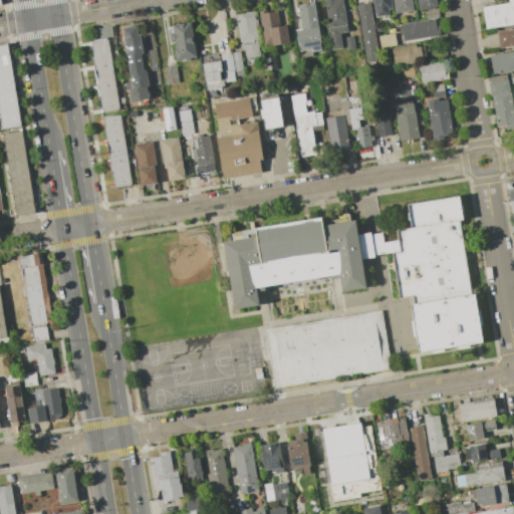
[(341,0),(346,31),(338,32),(341,47),(330,49),(324,10),(322,0),(341,0)]
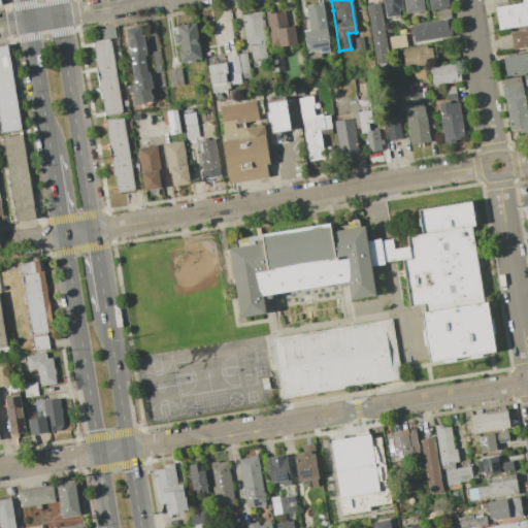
[(399,0),(401,8),(397,9),(398,14),(385,17),(382,0),(399,0)]
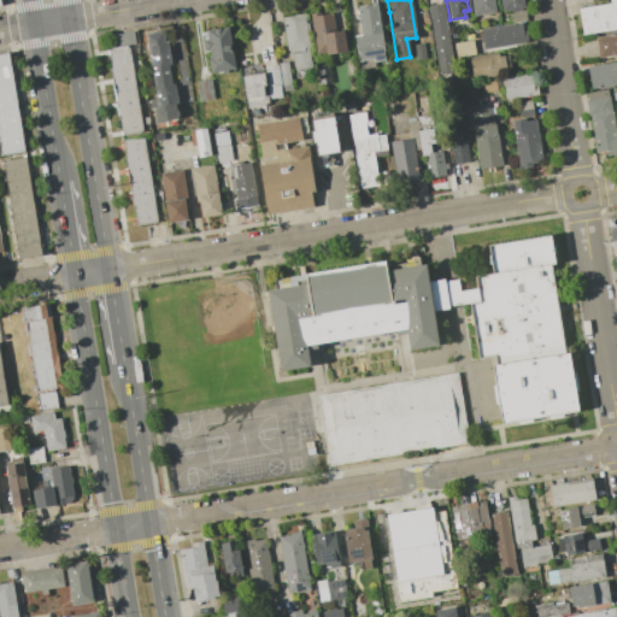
[(492,0),(494,12),(472,16),(469,0),(492,0)]
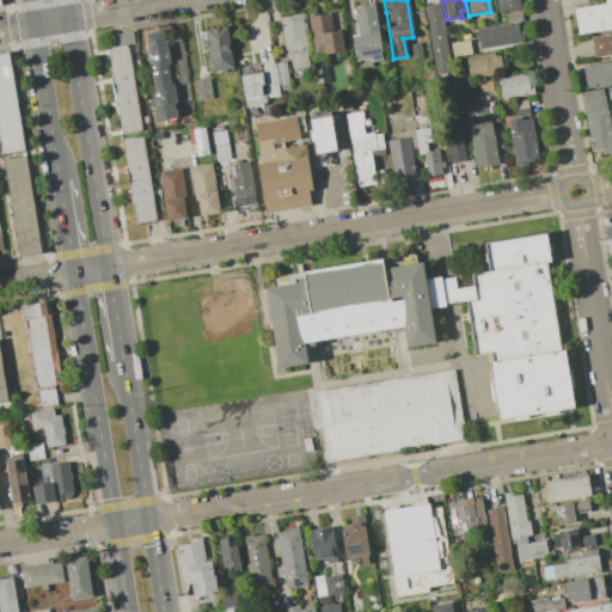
[(495,0),(516,0),(519,7),(515,7),(516,11),(508,13),(507,8),(497,11),(495,0)]
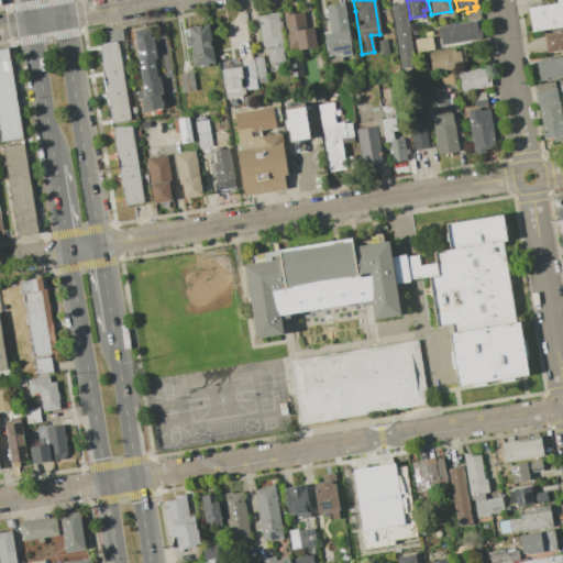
[(562,0),(562,24),(531,31),(527,8),(556,2),(555,0),(562,0)]
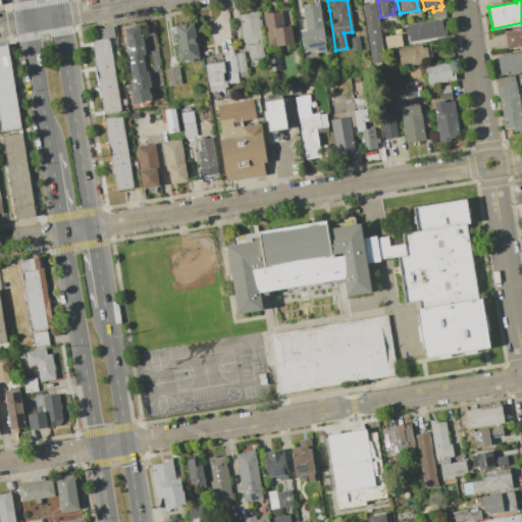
[(305,29),(301,5),(318,2),(326,51),(316,52),(315,49),(302,51),(299,30),(305,29)]
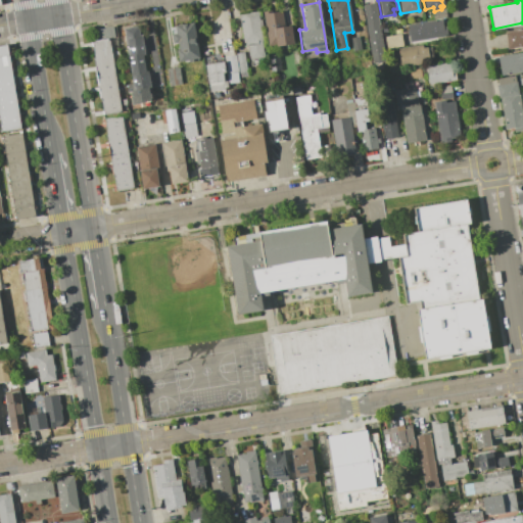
[(375,3),(384,60),(371,62),(362,5),(375,3)]
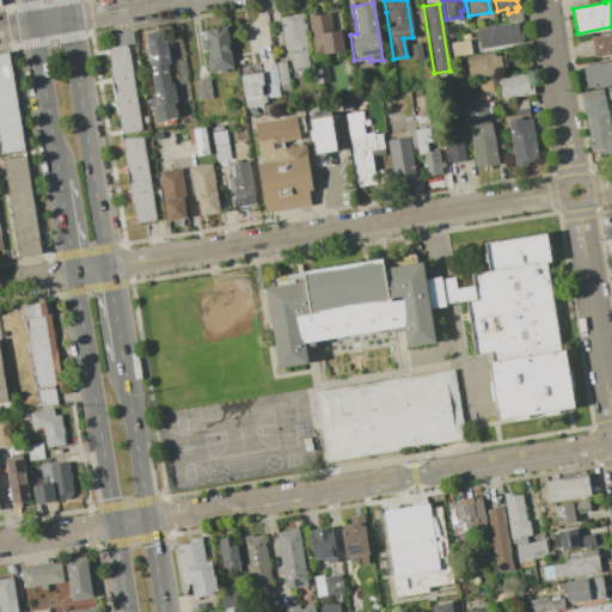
[(317,11),(317,14),(329,12),(332,31),(340,29),(343,49),(323,54),(322,51),(313,53),(306,13),(317,11)]
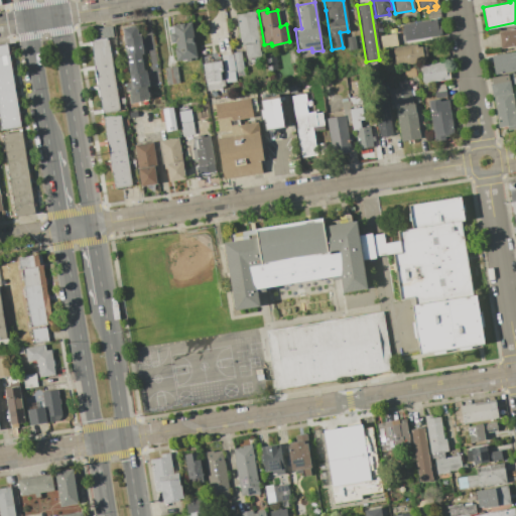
[(438,9),(439,17),(427,19),(426,11),(428,11),(435,9),(438,9)]
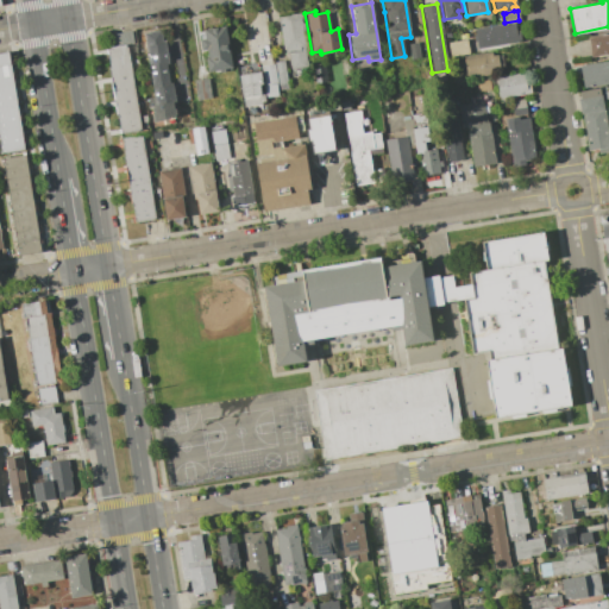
[(277,17),(300,13),(301,23),(303,23),(305,31),(302,31),(305,45),(303,45),(306,66),(289,69),(287,55),(286,55),(284,49),(282,49),(277,17)]
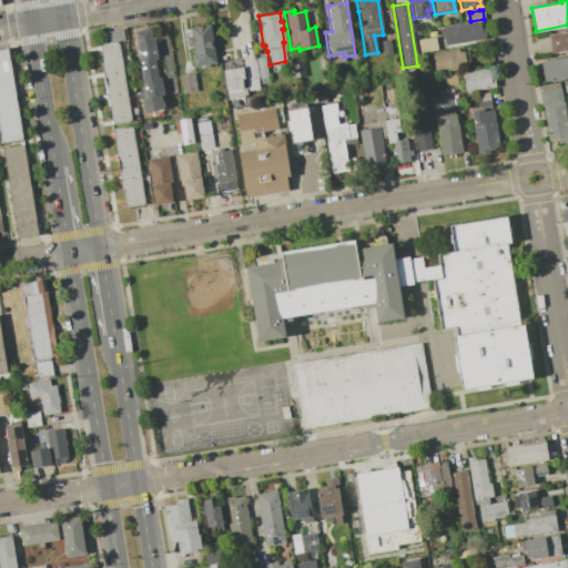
[(479,20),(480,29),(483,28),(485,38),(445,46),(442,27),(479,20)]
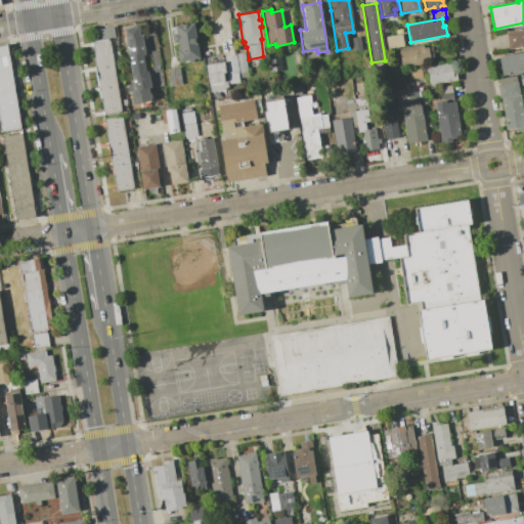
[(175,33),(174,26),(192,22),(199,57),(178,61),(176,51),(178,50),(176,42),(172,43),(171,34),(175,33)]
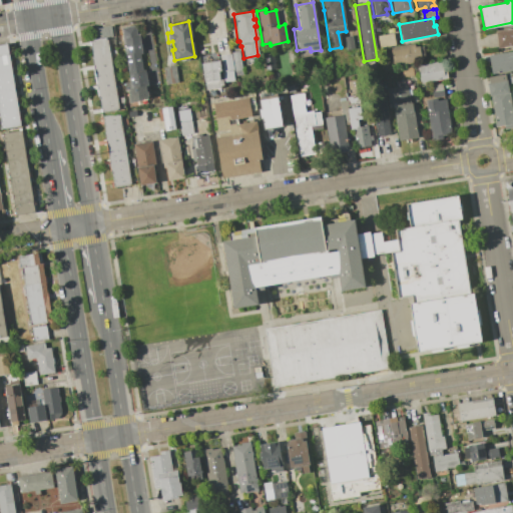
[(134,25),(136,36),(139,35),(142,53),(139,53),(141,69),(144,69),(147,84),(144,84),(147,98),(127,102),(126,91),(124,91),(123,82),(128,81),(123,52),(124,52),(119,27),(134,25)]
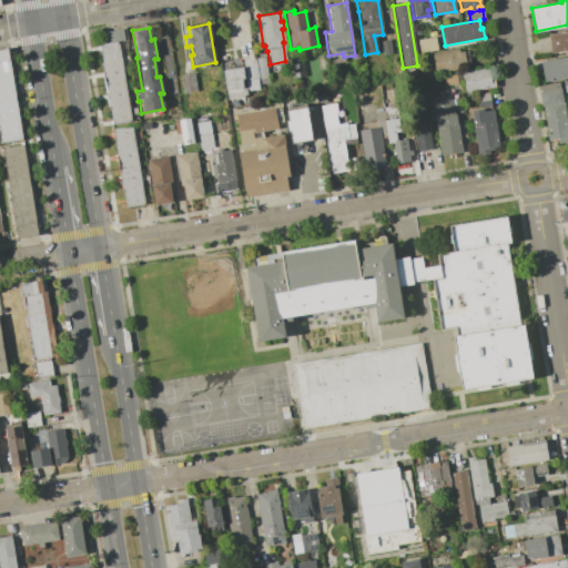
[(98,46),(102,44),(102,43),(105,42),(103,32),(121,29),(123,40),(118,41),(131,121),(111,124),(98,46)]
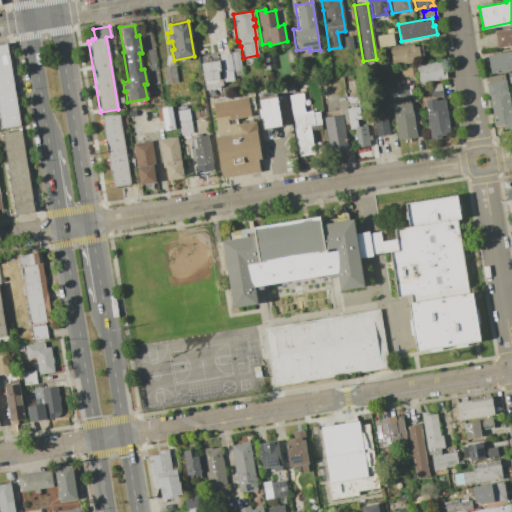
[(511,27),(511,44),(496,47),(493,31),(511,27)]
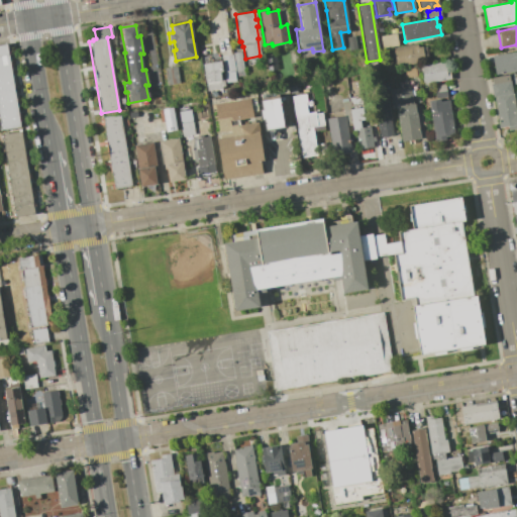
[(395,33),(397,45),(382,47),(380,35),(395,33)]
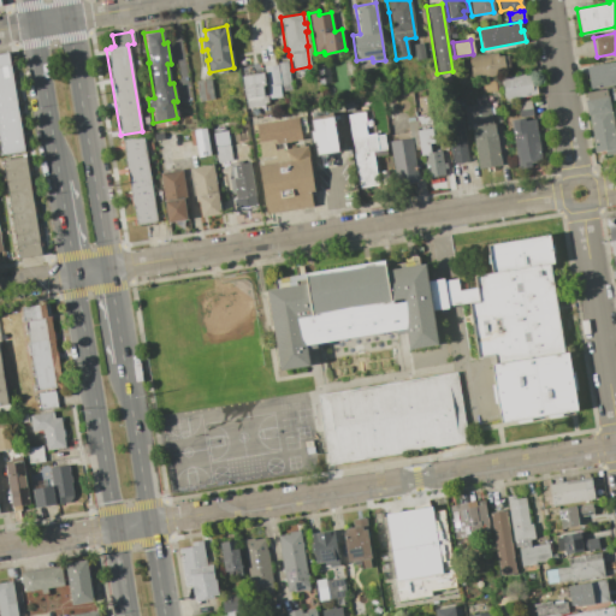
[(421,43),(424,57),(415,59),(413,45),(421,43)]
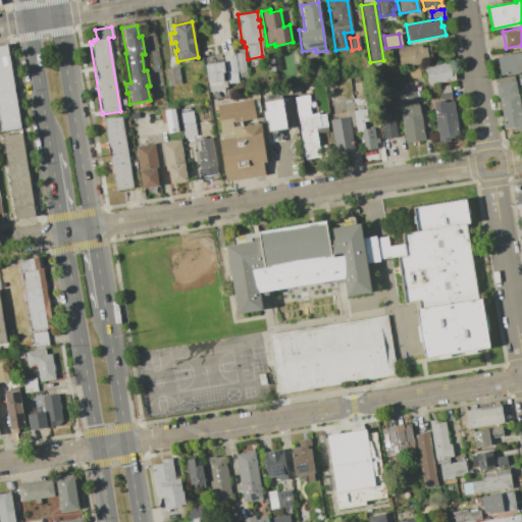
[(0,45),(6,44),(20,127),(0,131),(0,45)]
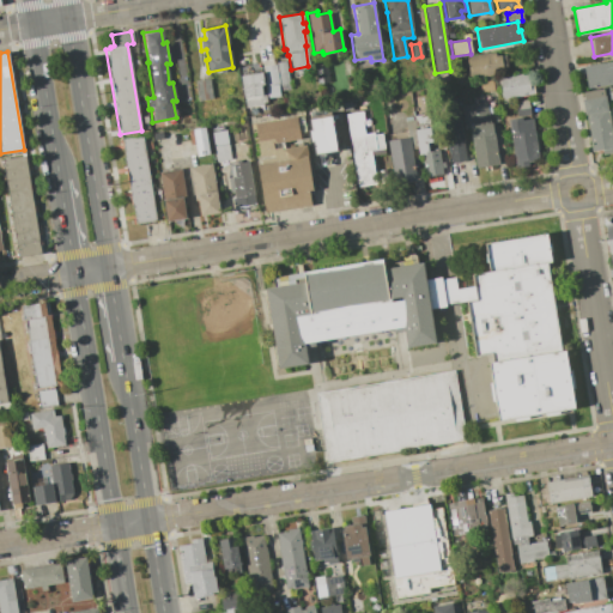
[(493,52),(495,56),(501,55),(503,73),(468,78),(465,56),(493,52)]
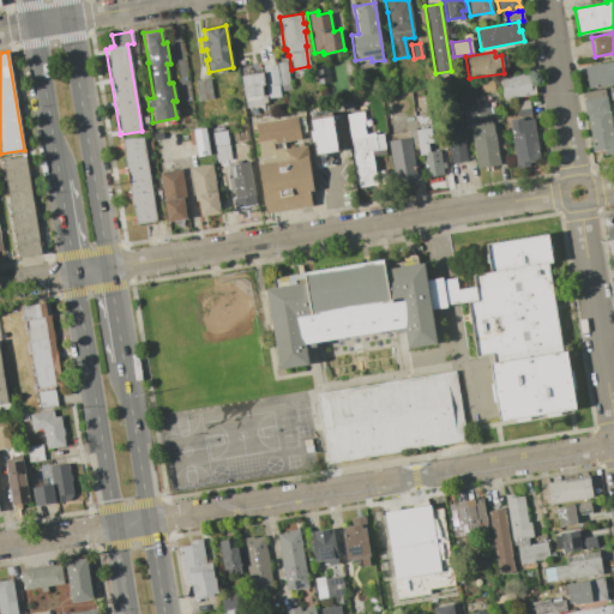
[(284,61),(289,89),(281,90),(277,62),(284,61)]
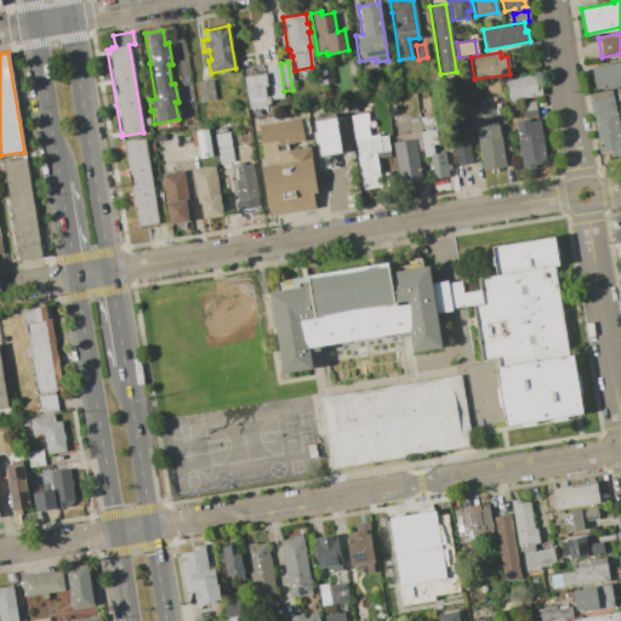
[(620,62),(620,84),(594,89),(591,67),(620,62)]
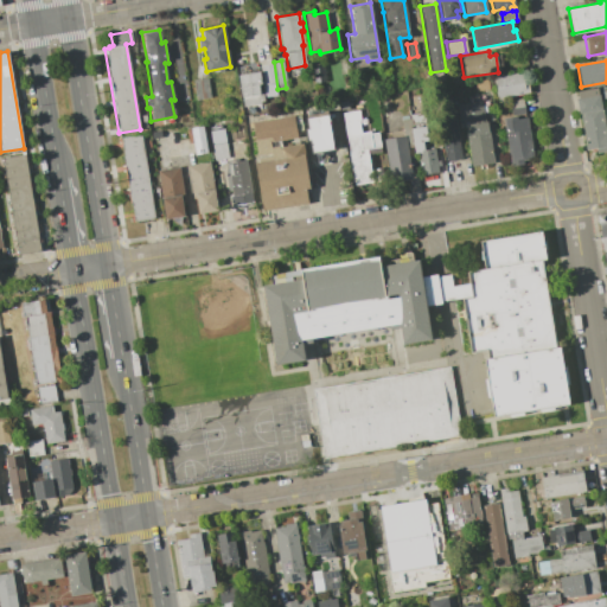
[(323,63),(326,81),(314,83),(311,64),(323,63)]
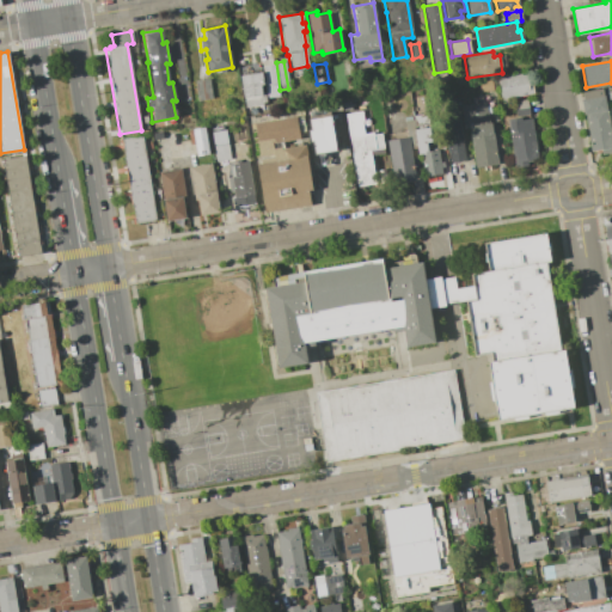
[(275,65),(277,83),(265,85),(262,66),(275,65)]
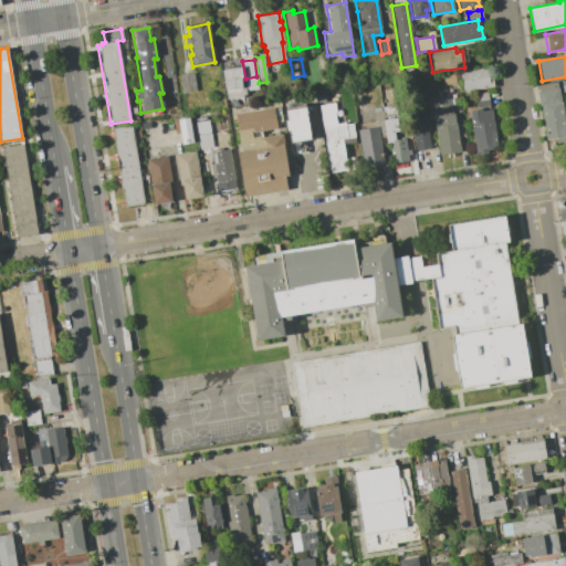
[(241,66),(243,79),(240,79),(241,87),(244,86),(245,94),(242,95),(243,96),(227,98),(221,70),(241,66)]
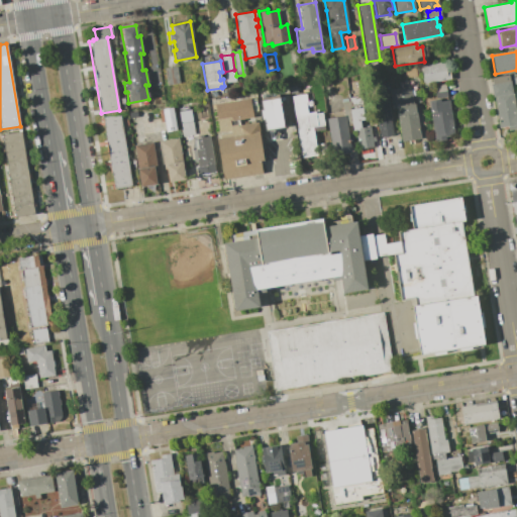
[(420,65),(444,61),(446,72),(449,71),(450,78),(423,83),(420,65)]
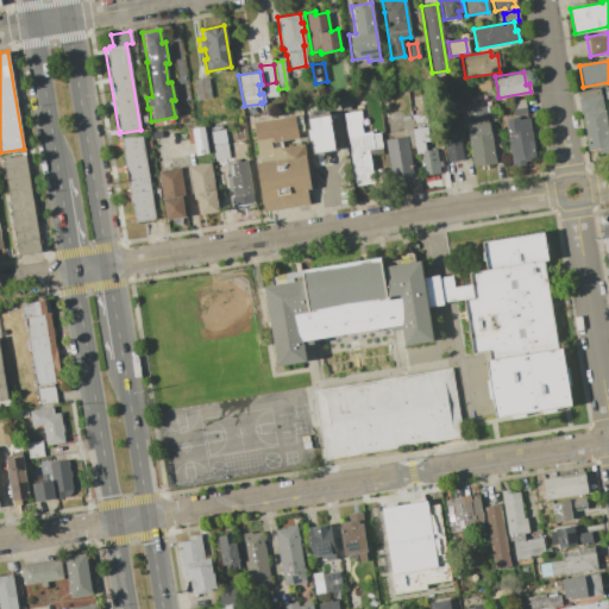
[(207,77),(211,98),(196,100),(193,81),(207,77)]
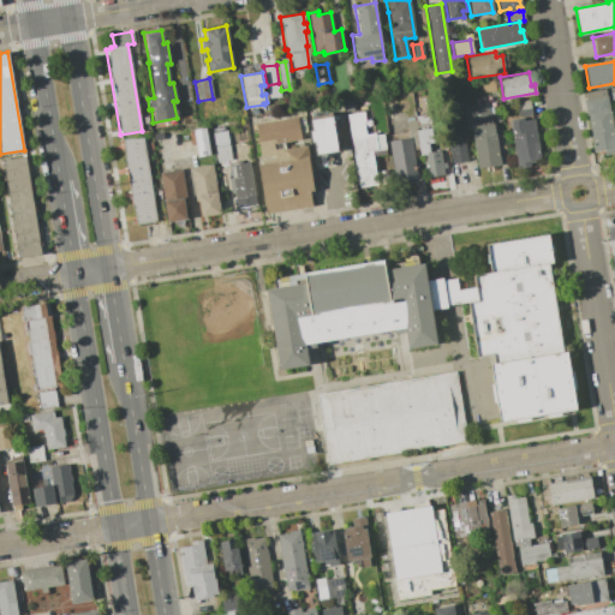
[(494,91),(482,93),(479,81),(493,79),(494,91)]
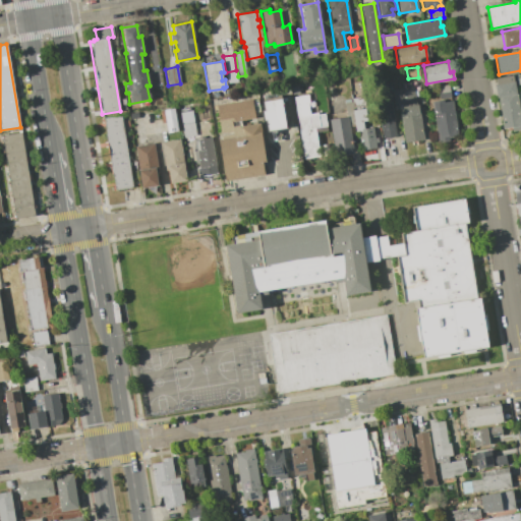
[(236,71),(237,81),(226,82),(225,73),(236,71)]
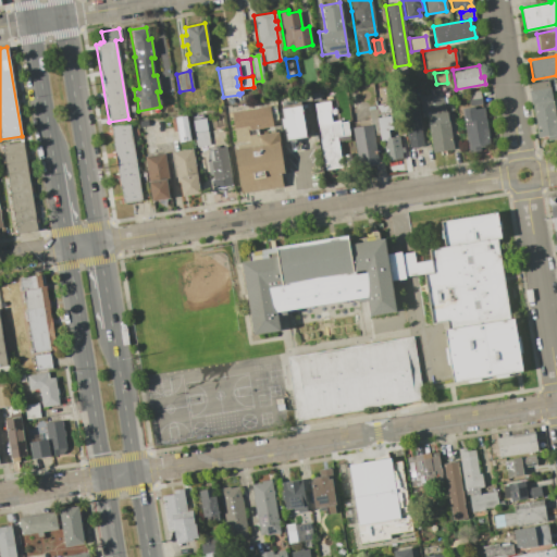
[(547,79),(548,87),(531,90),(529,83),(547,79)]
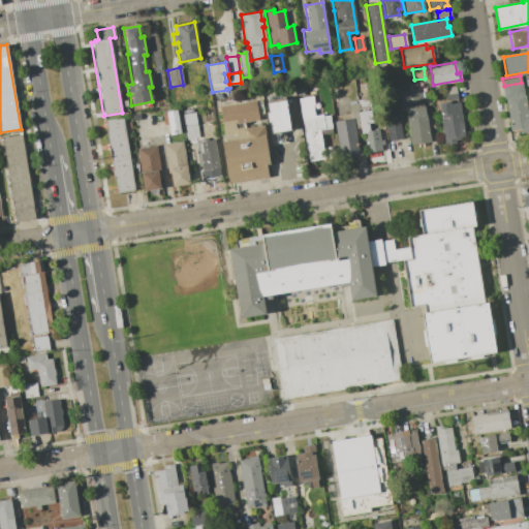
[(522,83),(528,128),(528,131),(519,133),(518,129),(509,130),(504,98),(503,98),(501,86),(504,86),(521,83),(522,83)]
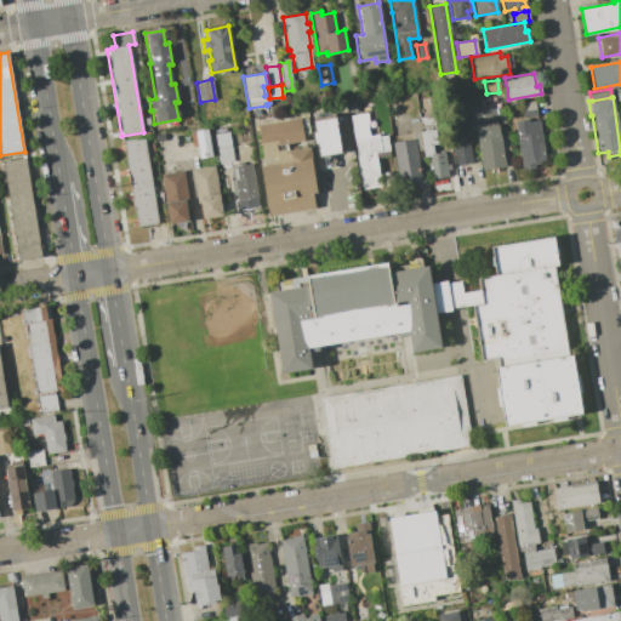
[(534,101),(536,115),(523,118),(520,102),(534,101)]
